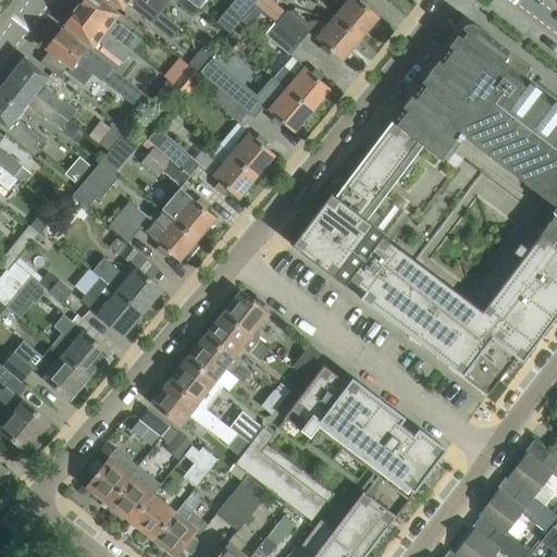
[(114,21),(120,14),(101,0),(84,0),(78,8),(131,49),(139,38),(120,22),(119,24),(114,21)]
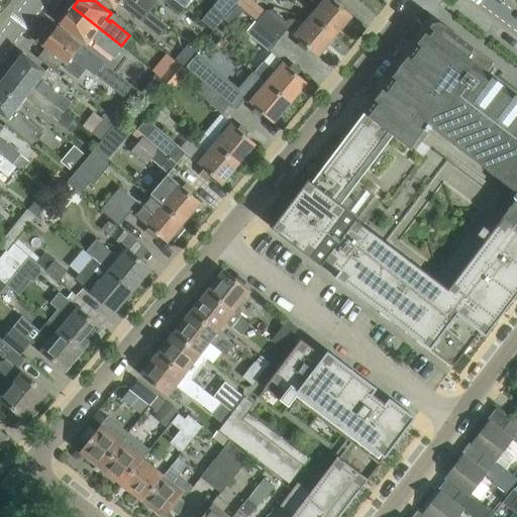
[(150,10),(137,0),(102,0),(114,9),(119,2),(123,5),(122,7),(160,36),(169,24),(150,10)]
